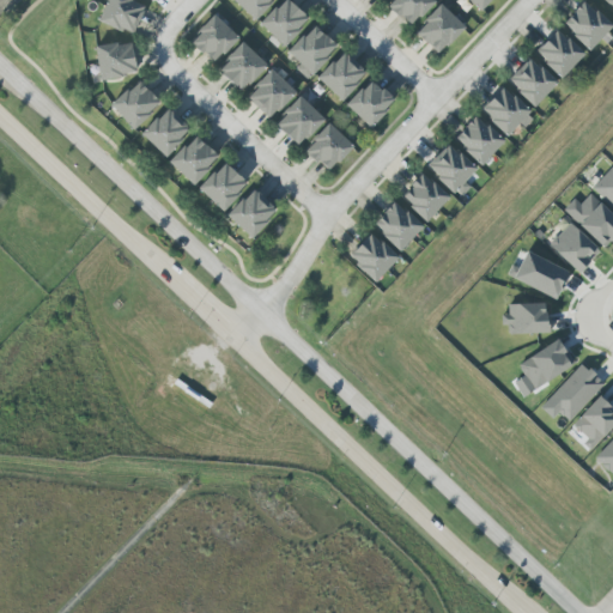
[(138,20),(104,6),(105,0),(131,0),(131,1),(143,7),(138,20)]
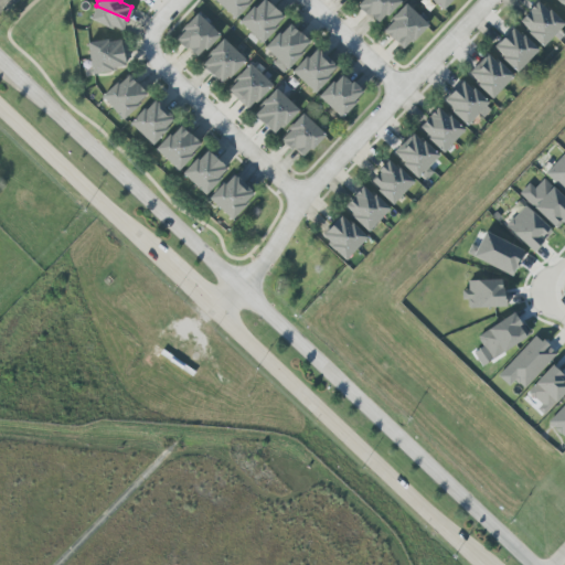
[(231,0),(248,0),(248,1),(249,3),(236,19),(224,8),(231,0)]
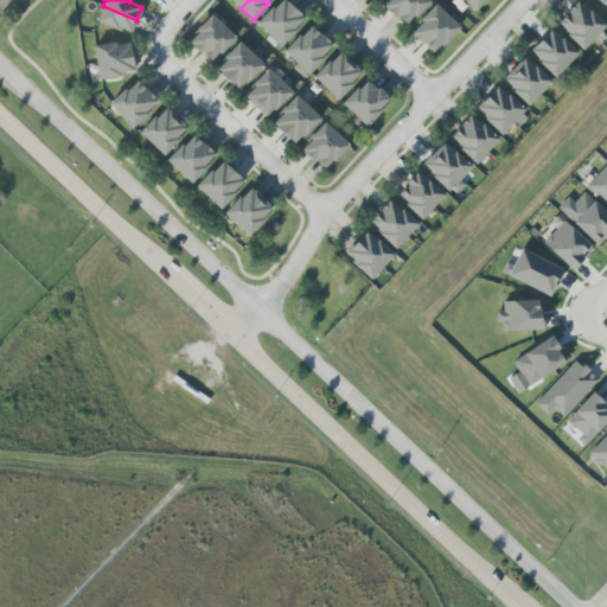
[(285,0),(294,8),(269,34),(257,24),(272,7),(274,8),(282,0),(285,0)]
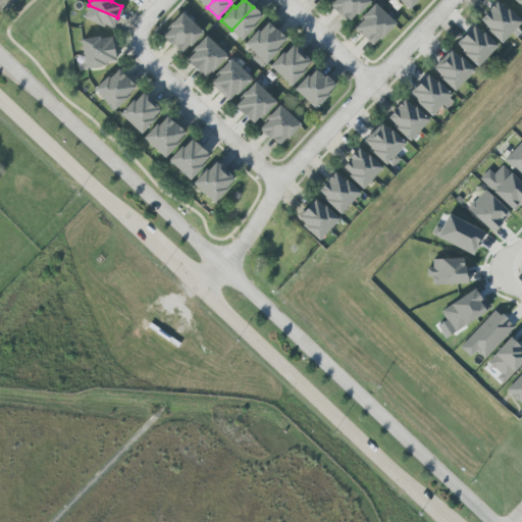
[(353,0),(340,14),(330,6),(335,0),(353,0)]
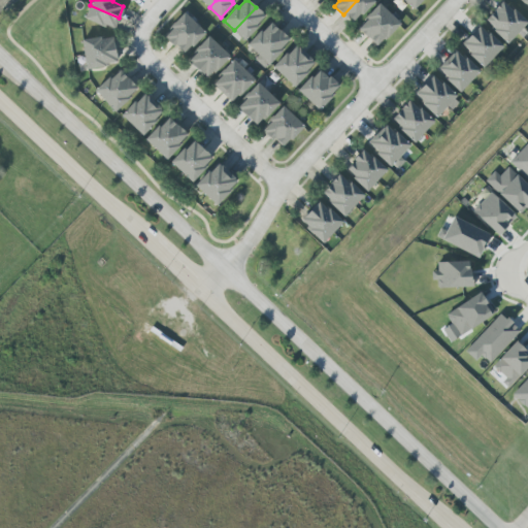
[(343,14),(357,0),(373,0),(375,1),(362,15),(360,13),(352,23),(343,14)]
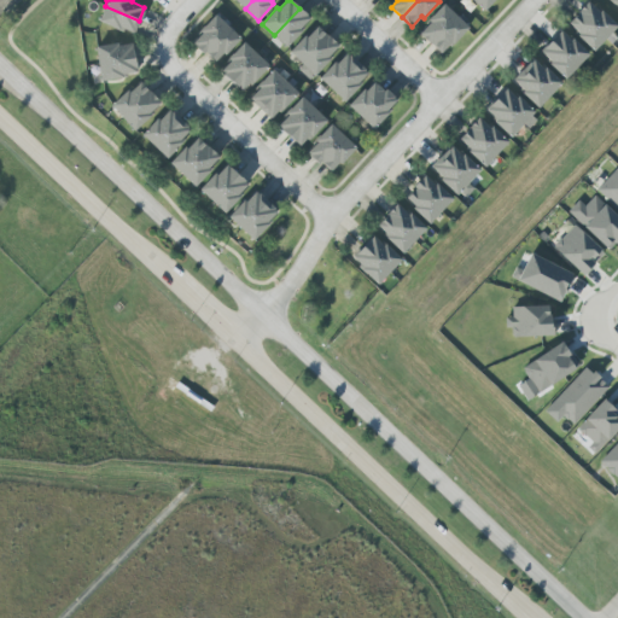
[(495,0),(485,11),(473,0),(495,0)]
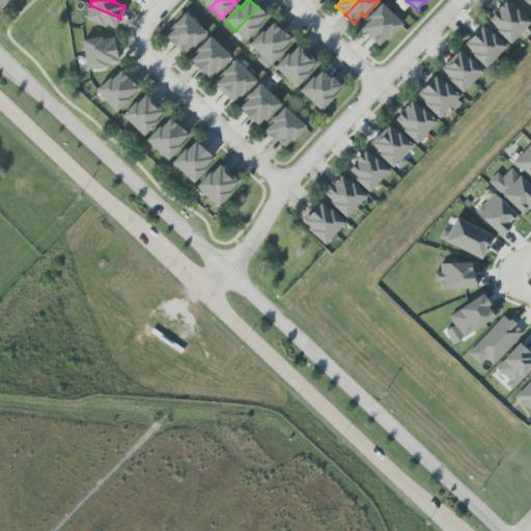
[(496,11),(505,2),(513,10),(515,9),(529,23),(519,33),(496,11)]
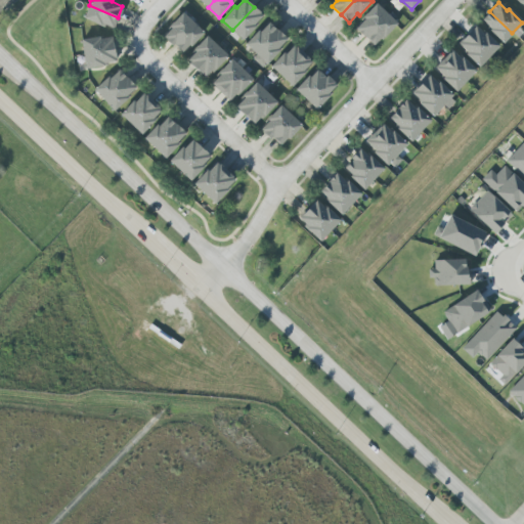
[(364,37),(355,29),(363,20),(361,18),(375,4),(385,14),(364,37)]
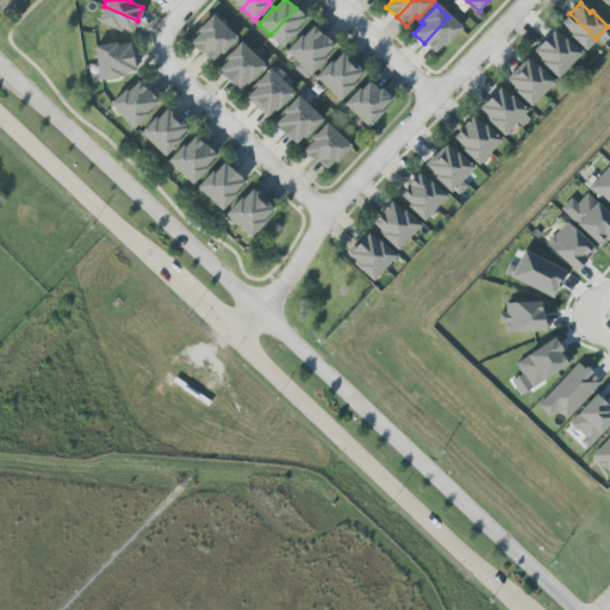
[(137,20),(131,33),(118,27),(117,30),(97,22),(104,6),(137,20)]
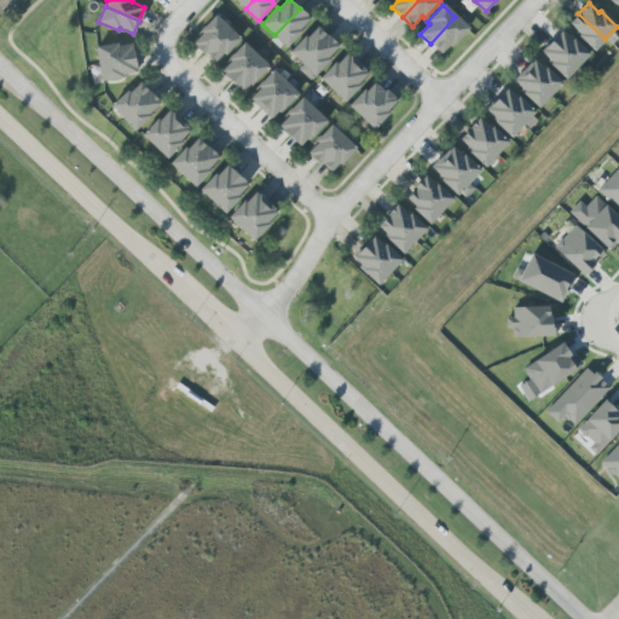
[(300,9),(311,18),(301,29),(302,30),(288,47),(275,35),(300,9)]
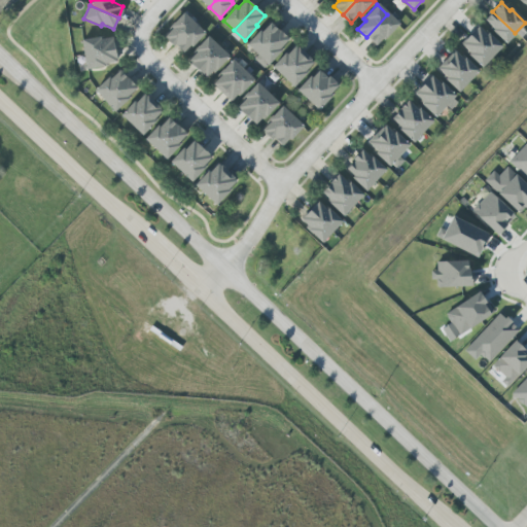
[(492,11),(515,33),(505,43),(491,30),(492,29),(484,21),(492,11)]
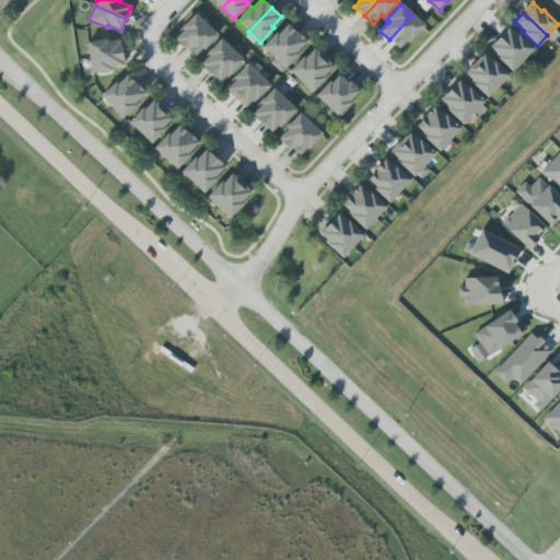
[(184,48),(174,39),(183,30),(181,28),(195,13),(207,24),(184,48)]
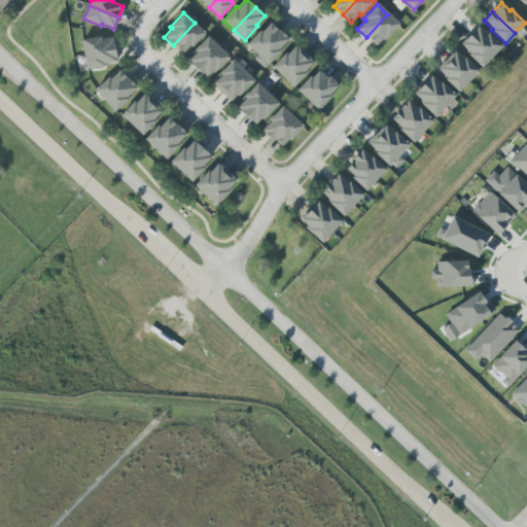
[(366,37),(387,14),(398,25),(385,39),(383,37),(375,46),(366,37)]
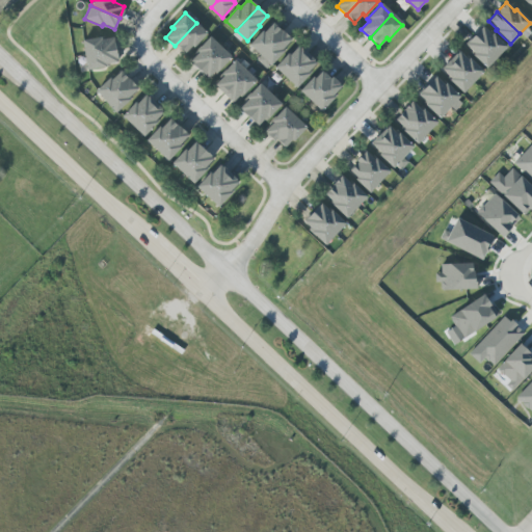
[(175,46),(196,23),(207,32),(193,47),(191,46),(183,54),(175,46)]
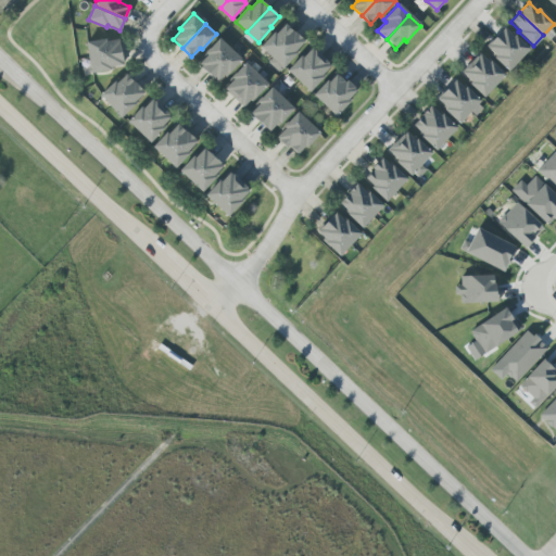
[(294,33),(272,58),(261,47),(274,32),(276,34),(285,24),(294,33)]
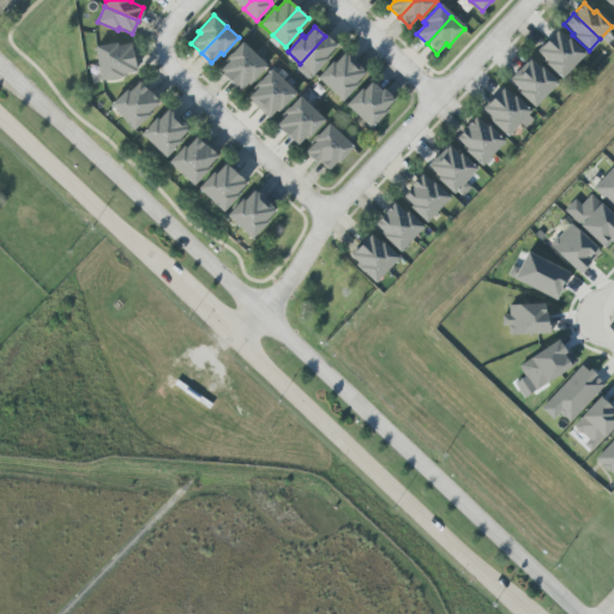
[(546,41),(557,31),(566,41),(569,38),(584,54),(572,66),(546,41)]
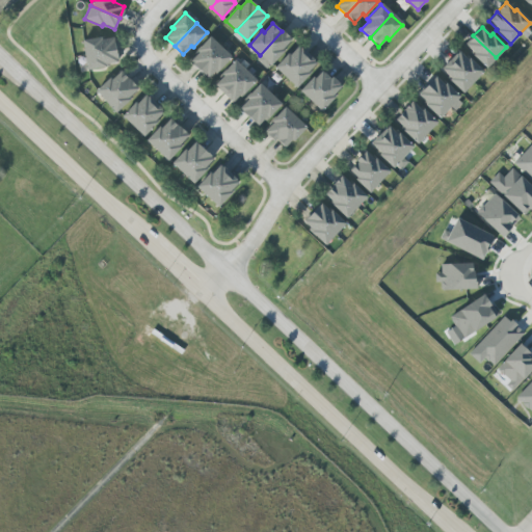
[(282,31),(291,40),(283,49),(284,51),(271,65),(260,55),(282,31)]
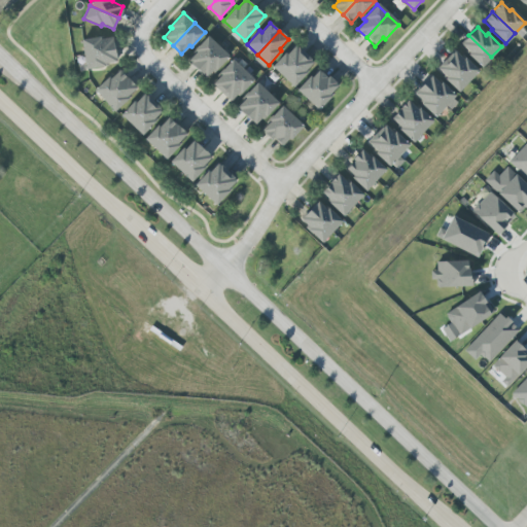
[(468,35),(491,57),(482,68),(467,55),(469,53),(460,44),(468,35)]
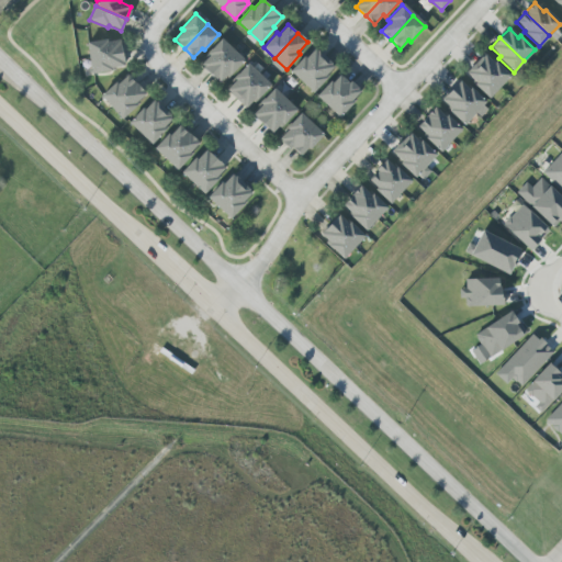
[(209,74),(200,65),(209,55),(206,54),(221,38),(232,49),(209,74)]
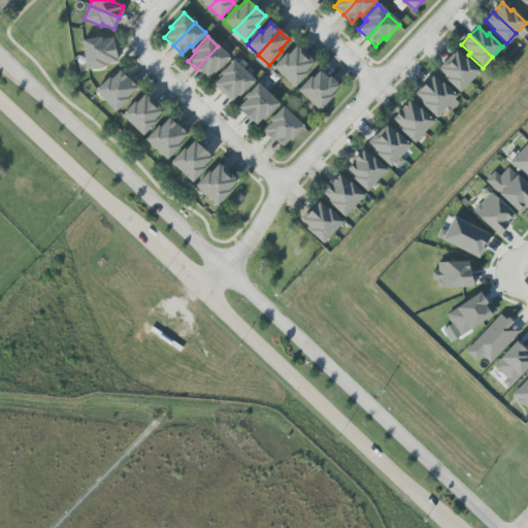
[(114,50),(84,55),(81,40),(101,37),(101,39),(112,37),(114,50)]
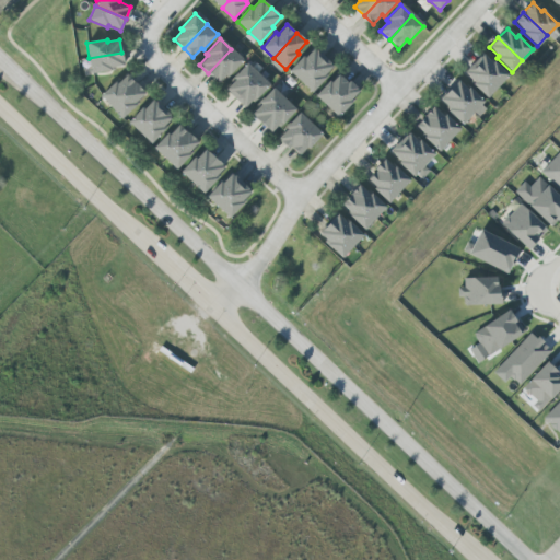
[(323,57),(300,82),(289,71),(302,56),(304,58),(313,48),(323,57)]
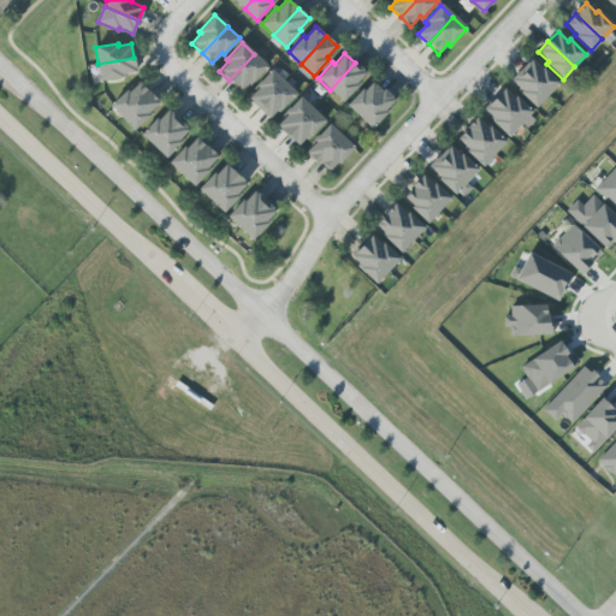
[(229,81),(254,54),(266,66),(252,82),(249,81),(240,90),(229,81)]
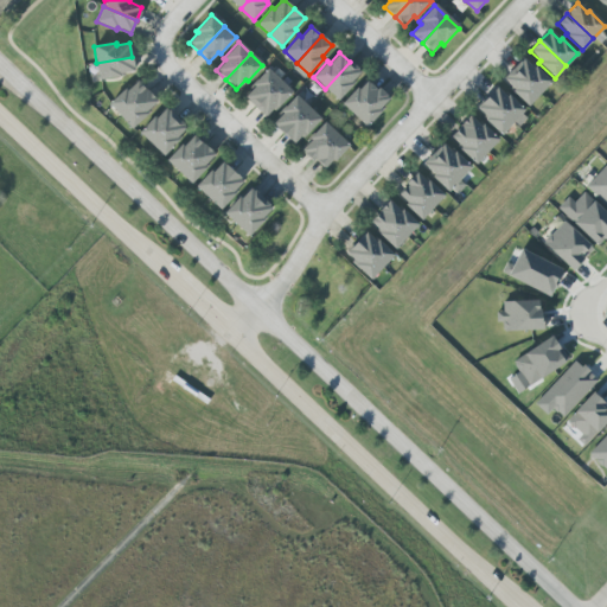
[(132,57),(134,71),(121,74),(121,76),(100,80),(96,63),(132,57)]
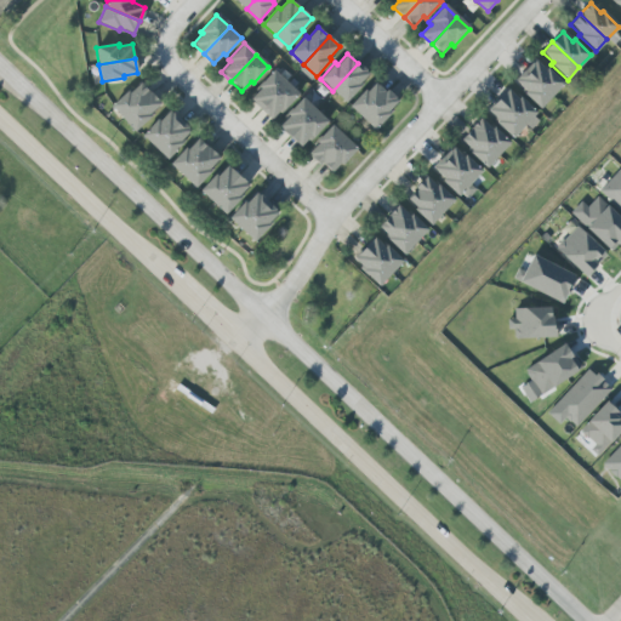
[(524,69),(535,58),(543,67),(545,66),(564,84),(552,96),(524,69)]
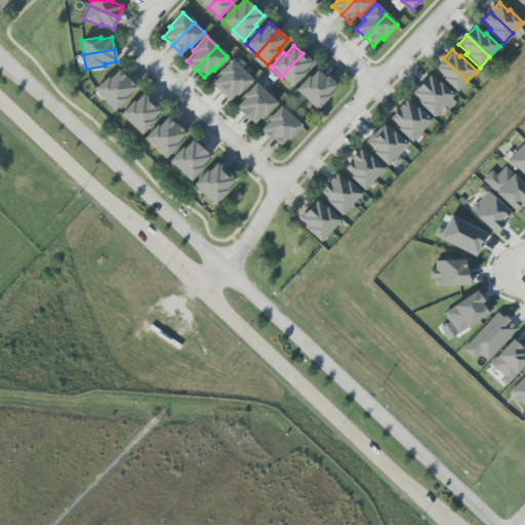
[(303,53),(312,62),(304,71),(305,72),(292,86),(281,77),(303,53)]
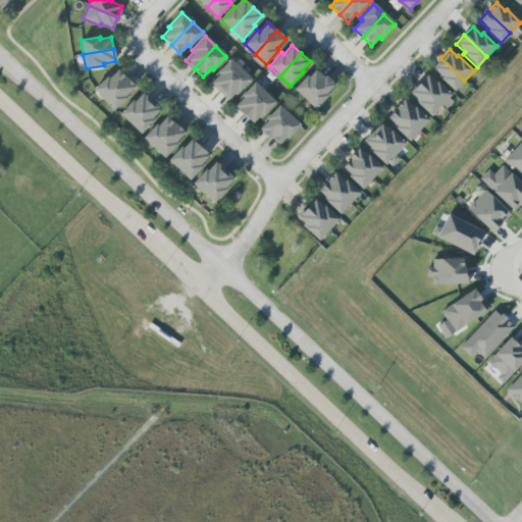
[(440,58),(464,81),(454,92),(437,75),(438,74),(431,68),(440,58)]
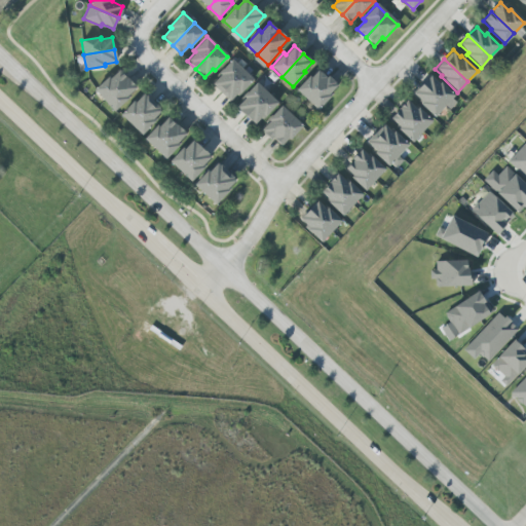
[(221,92),(212,84),(220,75),(218,74),(231,60),(242,70),(221,92)]
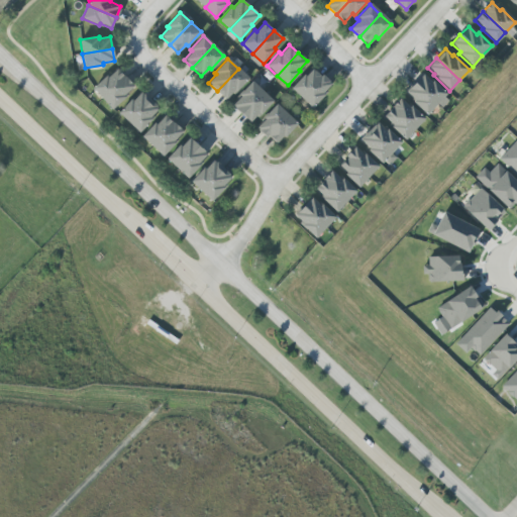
[(124,77),(104,99),(93,90),(106,76),(107,77),(115,69),(124,77)]
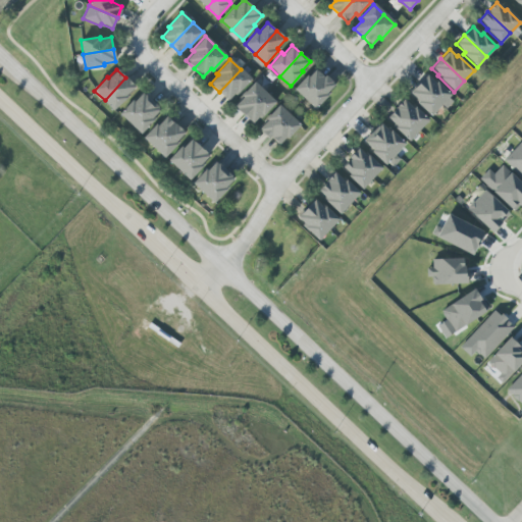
[(219,92),(241,69),(251,79),(238,93),(236,92),(227,100),(219,92)]
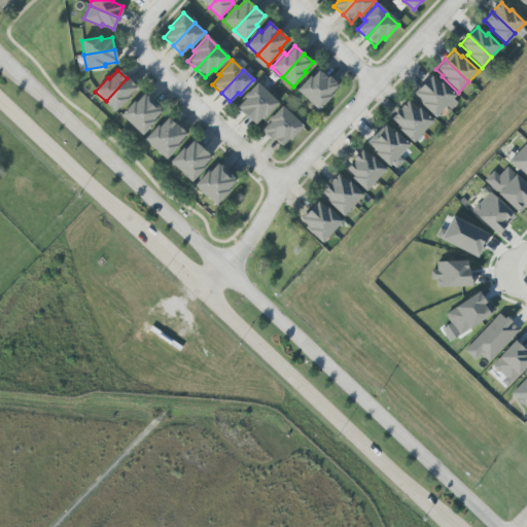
[(328,78),(308,102),(296,92),(310,77),(312,79),(319,70),(328,78)]
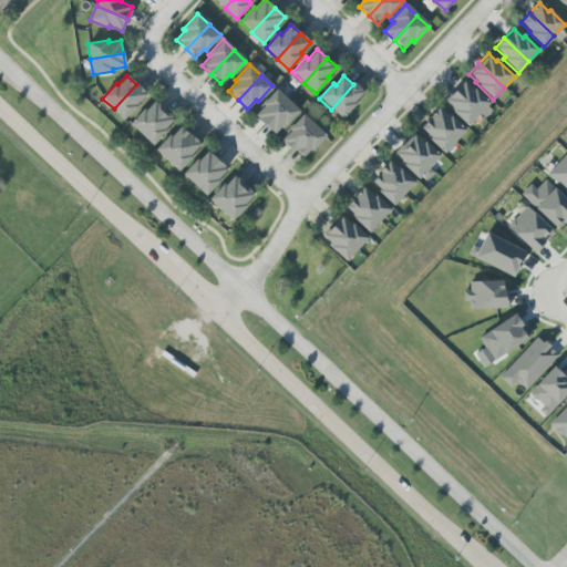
[(454,90),(464,80),(472,86),(473,85),(491,102),(480,114),(454,90)]
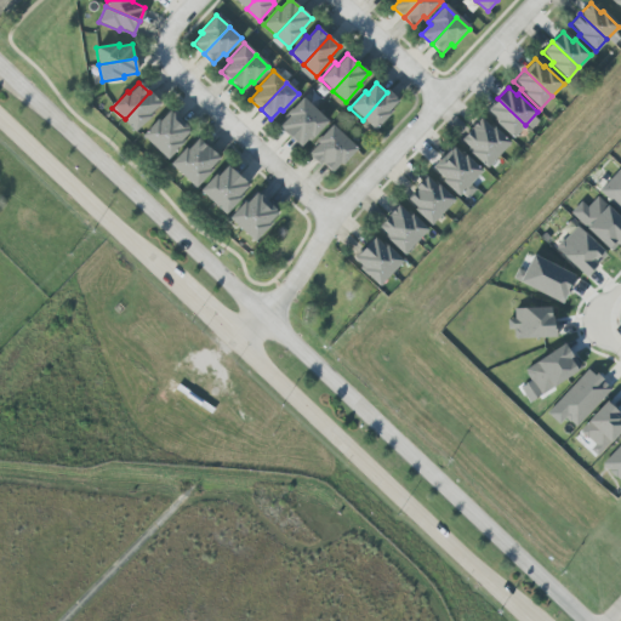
[(149,92),(160,102),(151,113),(153,114),(137,131),(125,119),(149,92)]
